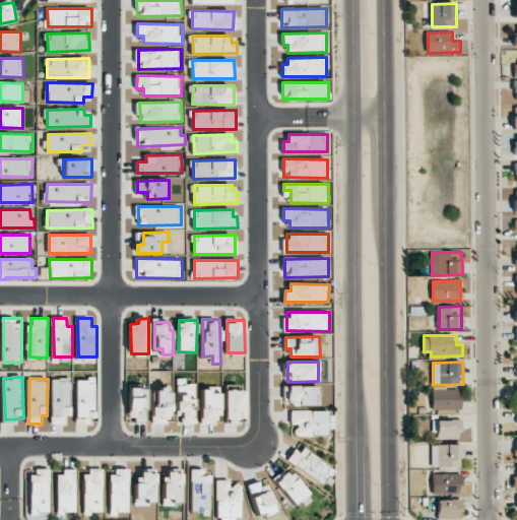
[(54,379),(53,424),(67,424),(67,415),(72,416),(72,379),(54,379)]
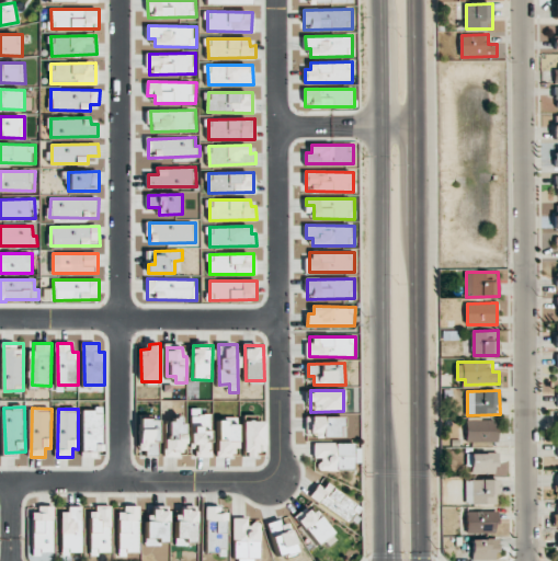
[(104,409),(84,409),(84,451),(104,451),(104,409)]
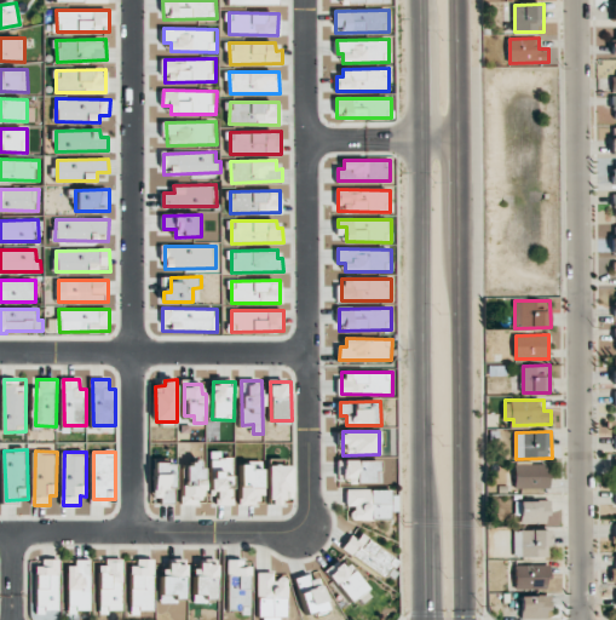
[(234,458),(223,458),(223,452),(213,452),(214,494),(218,494),(219,505),(235,505),(234,458)]
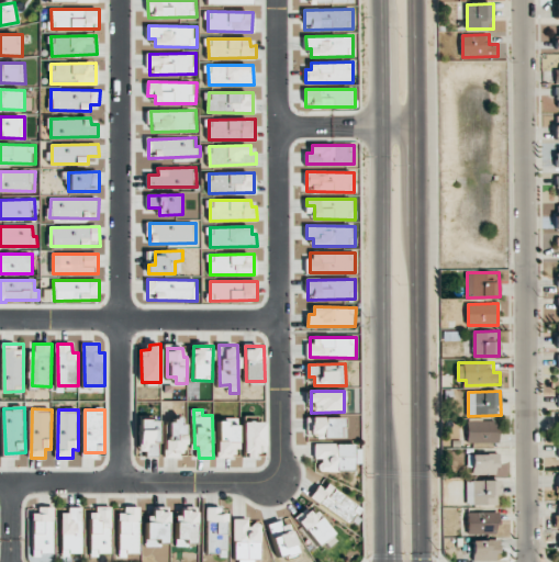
[(346,417),(311,418),(312,438),(347,437),(346,417)]
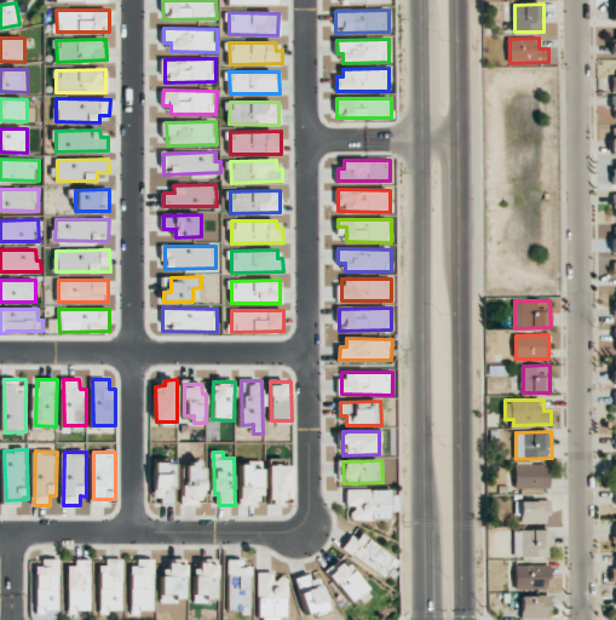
[(206,495),(206,463),(186,461),(185,505),(199,505),(200,495),(206,495)]
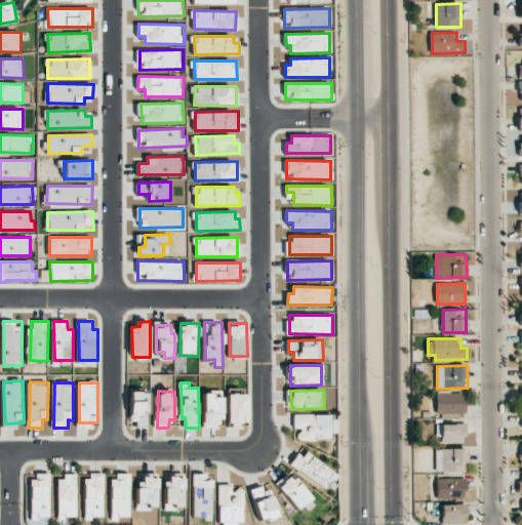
[(149,392),(131,392),(132,423),(150,423),(149,392)]
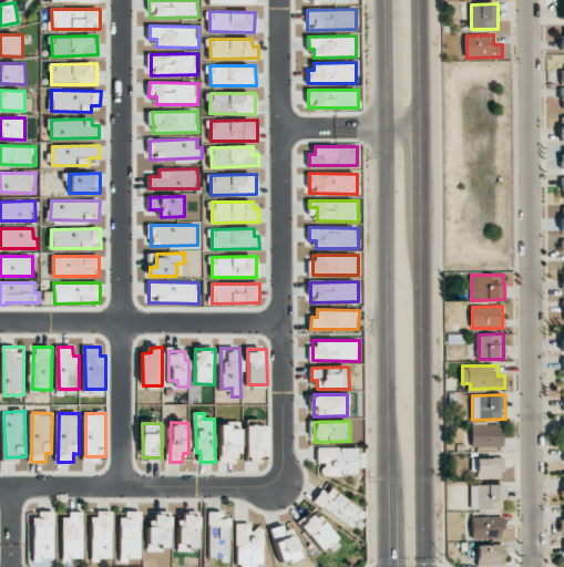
[(242,423),(222,423),(222,462),(235,462),(235,453),(242,453),(242,423)]
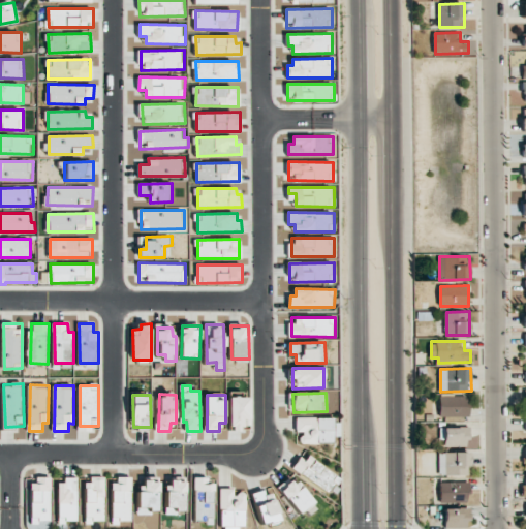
[(470,416),(470,396),(441,397),(442,417),(470,416)]
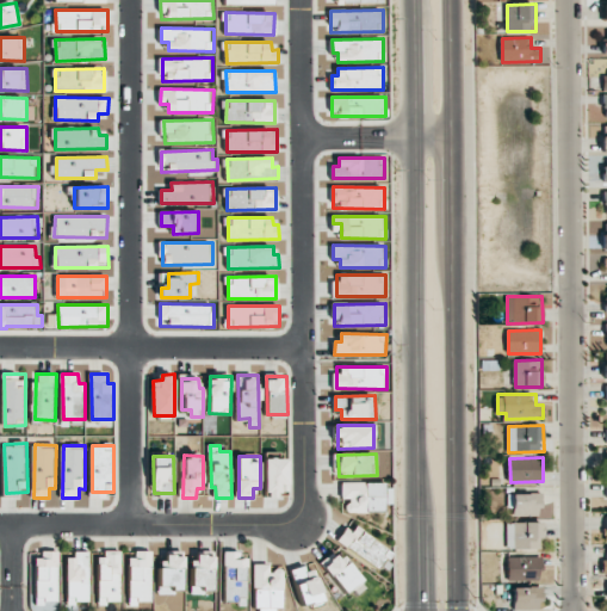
[(287,458),(266,460),(267,495),(289,494),(287,458)]
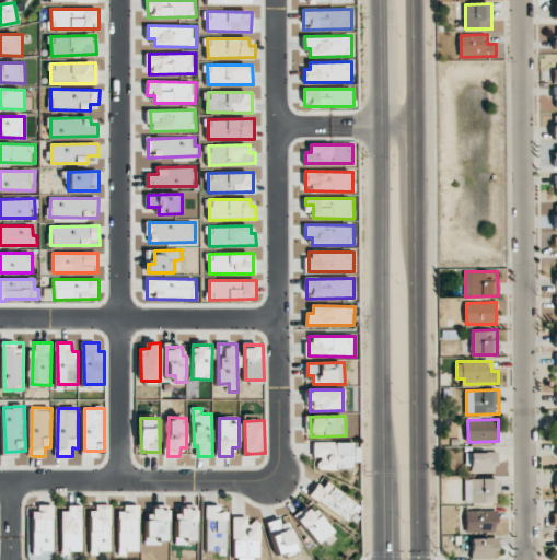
[(315,443),(315,457),(321,457),(321,468),(362,467),(361,443),(315,443)]
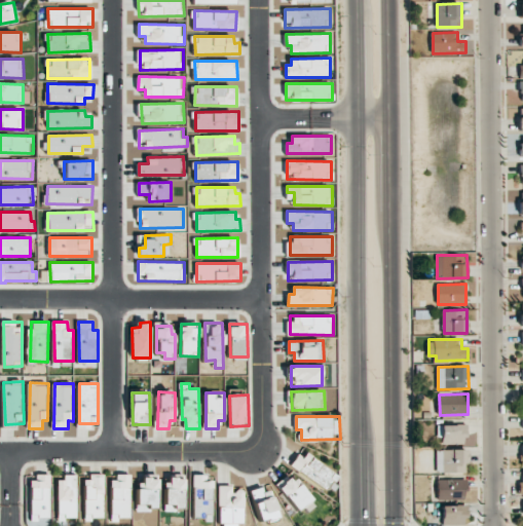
[(443,445),(468,444),(467,425),(443,425),(443,445)]
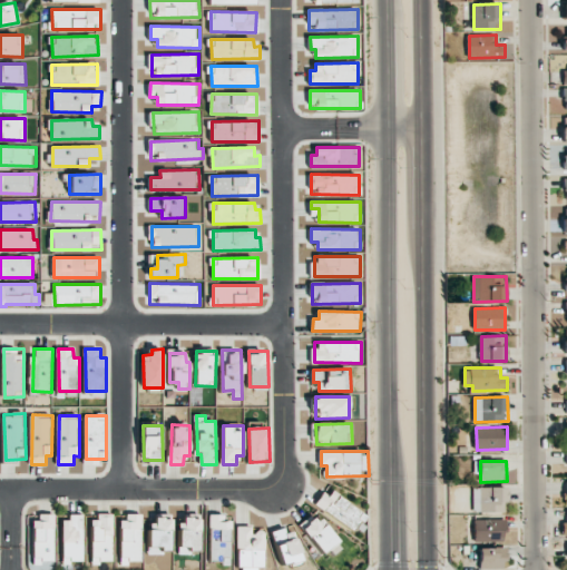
[(508,488),(475,488),(476,512),(508,512),(508,488)]
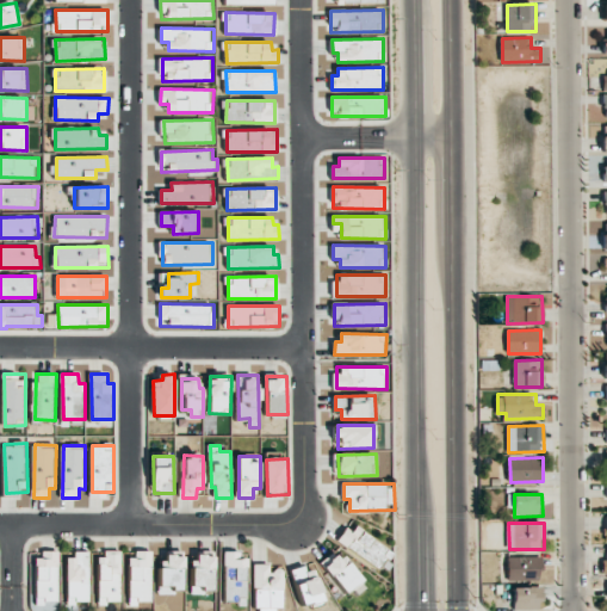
[(341,542),(383,569),(395,551),(353,524),(341,542)]
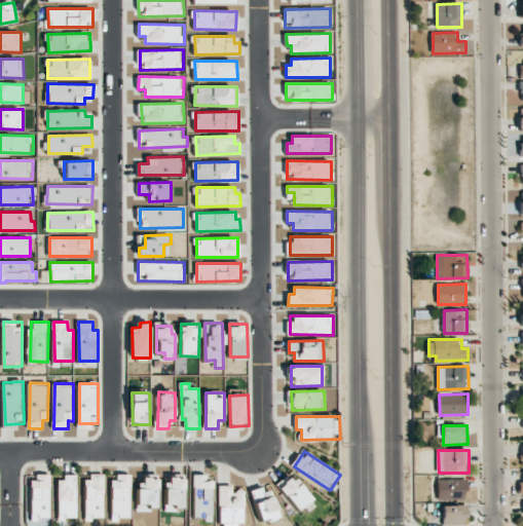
[(50,524),(51,475),(38,475),(38,484),(29,484),(28,524),(50,524)]
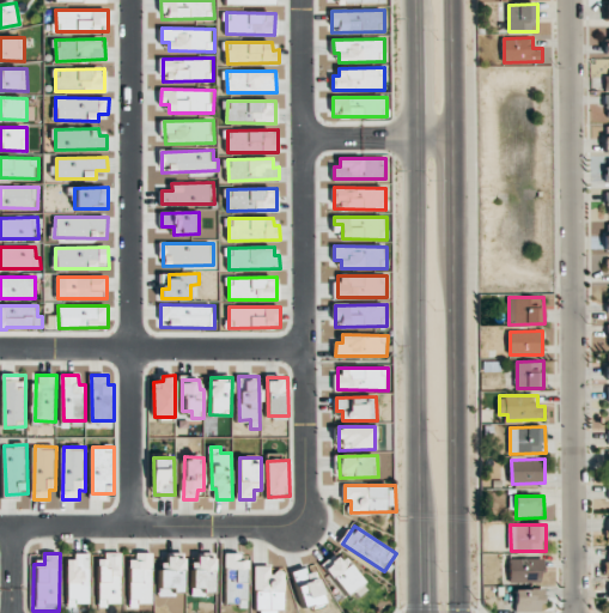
[(132,607),(140,608),(140,602),(153,602),(153,553),(133,553),(132,607)]
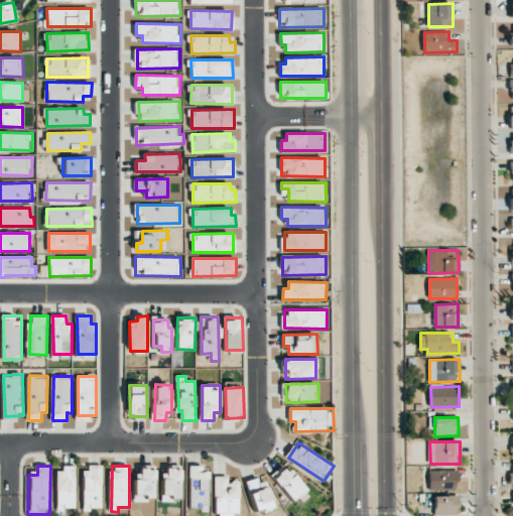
[(155,501),(155,466),(136,466),(137,501),(155,501)]
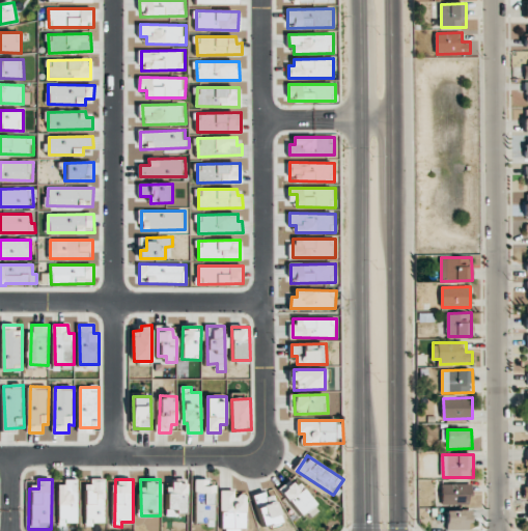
[(217,483),(211,483),(211,479),(197,479),(196,524),(216,525),(217,483)]
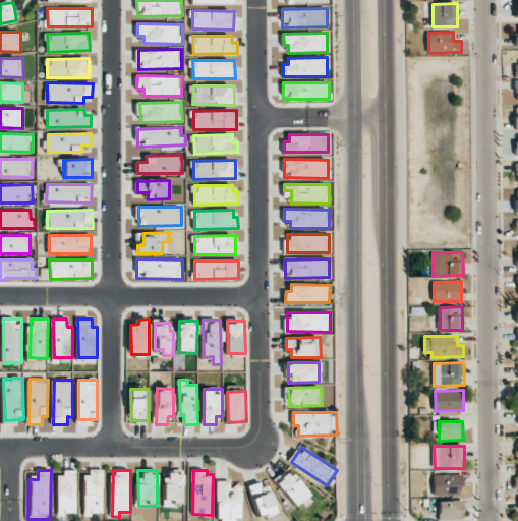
[(310,498),(294,470),(278,479),(293,507),(310,498)]
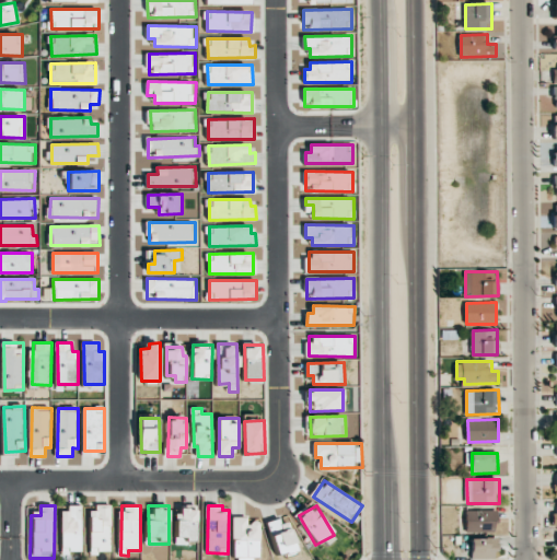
[(91,551),(111,552),(112,508),(92,506),(91,551)]
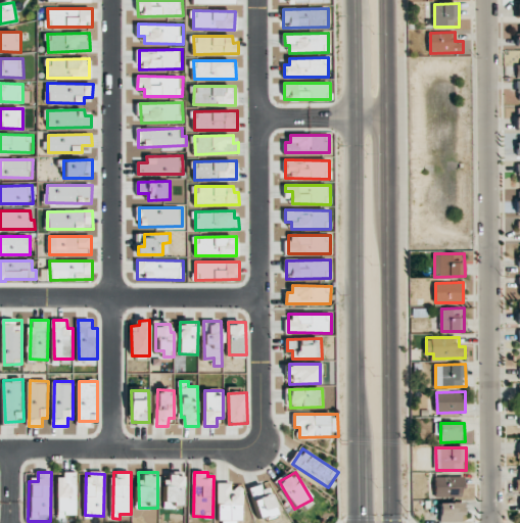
[(78,474),(58,474),(58,515),(78,515),(78,474)]
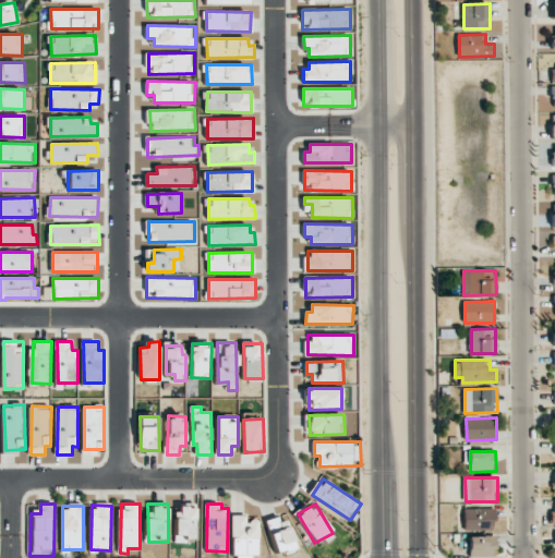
[(177,542),(196,542),(195,507),(176,508),(177,542)]
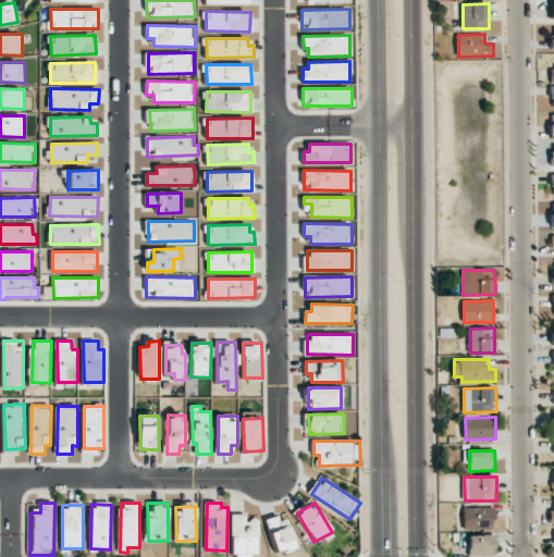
[(466,529),(495,529),(495,507),(465,508),(466,529)]
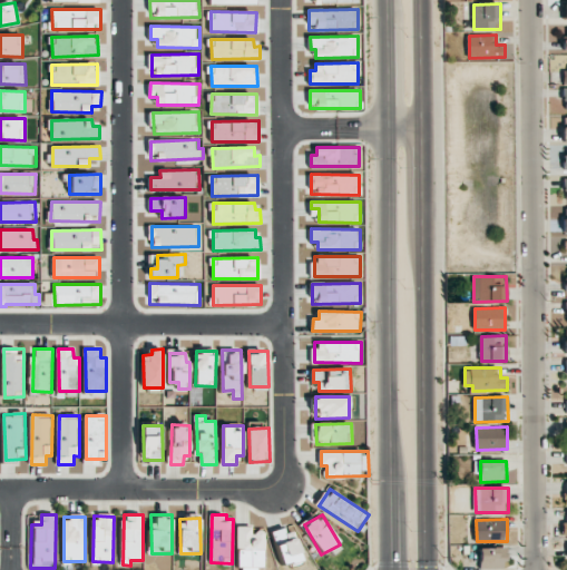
[(240,568),(266,567),(266,531),(253,531),(253,527),(238,527),(240,568)]
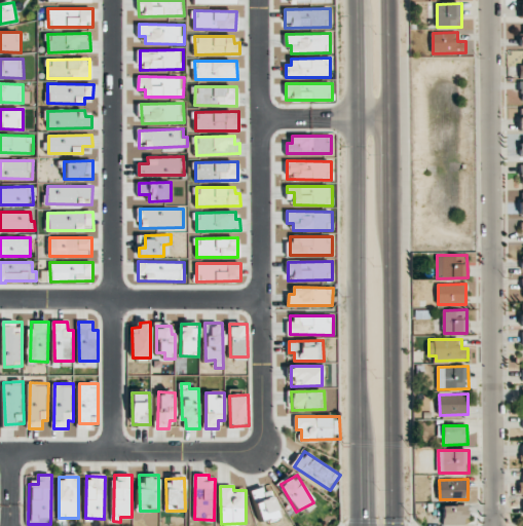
[(271,487),(253,491),(261,521),(279,516),(271,487)]
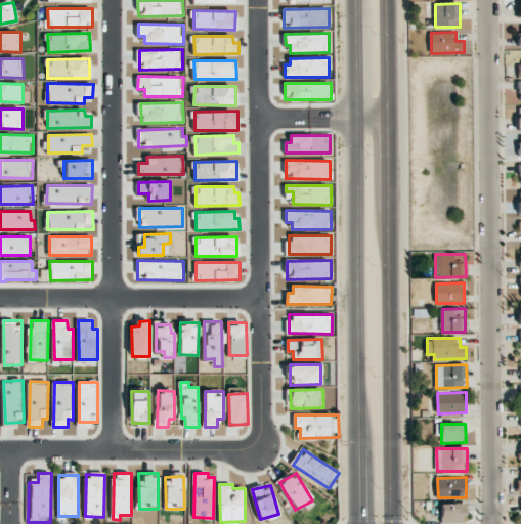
[(442,522),(467,522),(466,504),(441,504),(442,522)]
